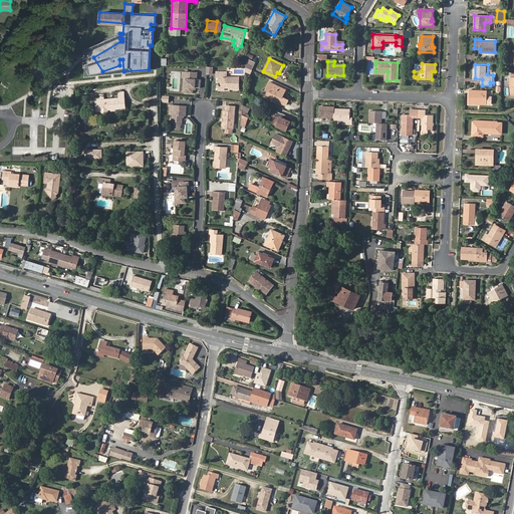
[(196,87),(199,87),(200,87),(201,79),(197,78),(198,71),(186,70),(184,91),(195,92),(196,90),(196,87)]
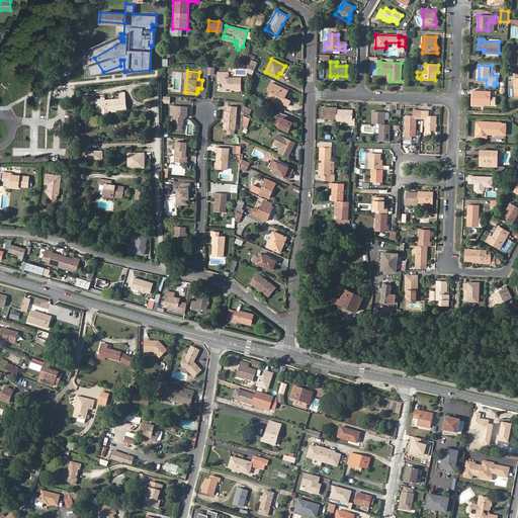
[(230,88),(230,90),(240,90),(241,78),(228,78),(228,72),(218,72),(217,78),(220,78),(219,90),(225,90),(225,88),(230,88)]
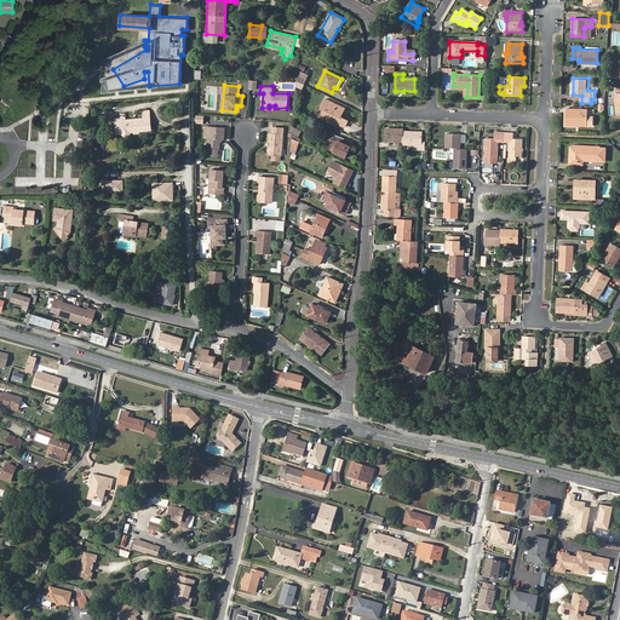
[(464,96),(466,97),(468,86),(453,86),(453,90),(464,90),(464,96)]
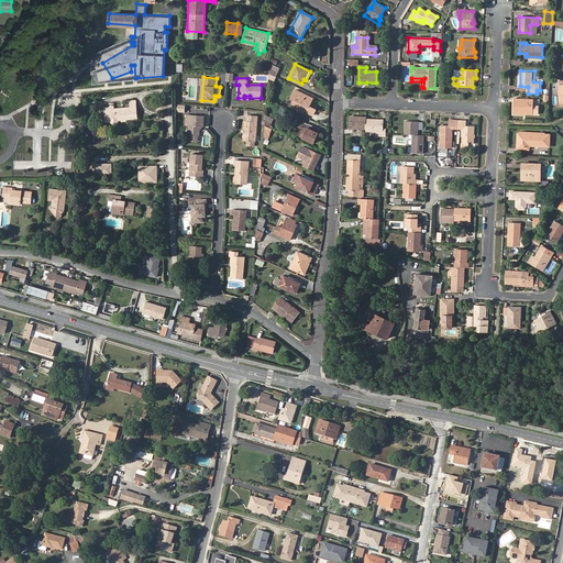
[(312,98),(295,89),(290,98),(294,99),(291,106),(312,116),(316,110),(308,106),(312,98)]
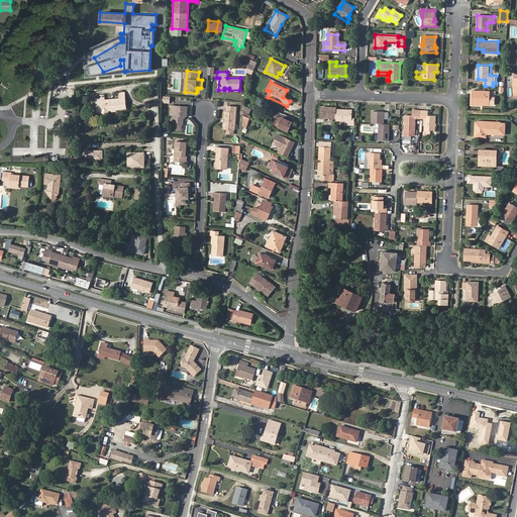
[(490,98),(490,96),(490,91),(472,91),(471,102),(483,103),(483,105),(490,106),(490,104),(495,105),(495,99),(490,98)]
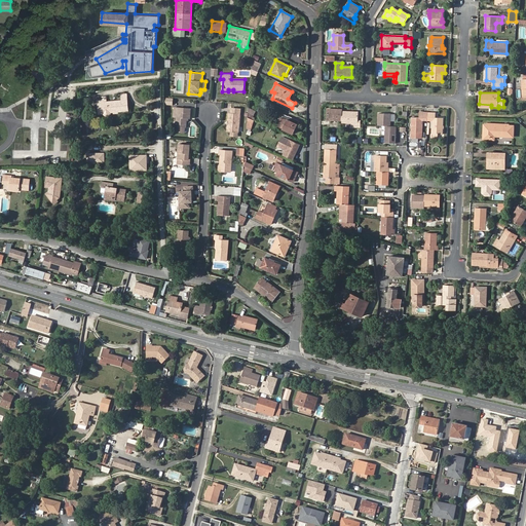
[(98,113),(105,112),(104,109),(108,108),(109,112),(127,110),(126,100),(121,101),(104,102),(103,100),(97,100),(98,113)]
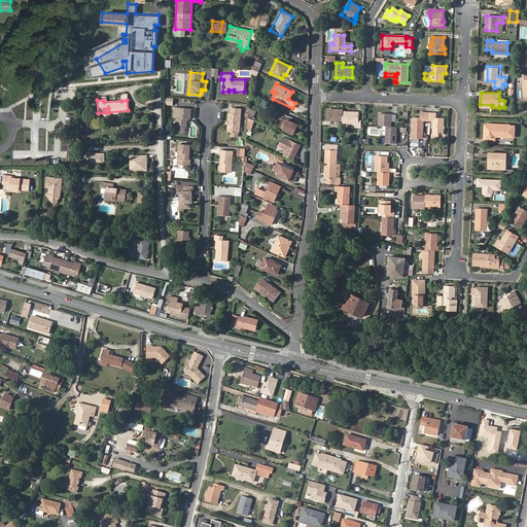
[(186,117),(188,118),(190,118),(190,109),(175,107),(174,117),(177,117),(177,127),(178,127),(177,132),(185,133),(185,128),(186,128),(187,120),(185,120),(186,117)]
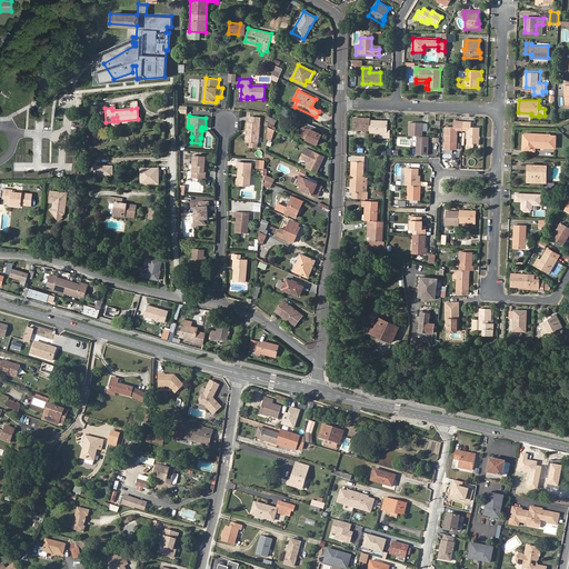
[(258,142),(260,118),(250,117),(250,122),(247,122),(247,131),(249,132),(248,136),(247,136),(246,141),(250,141),(258,142)]
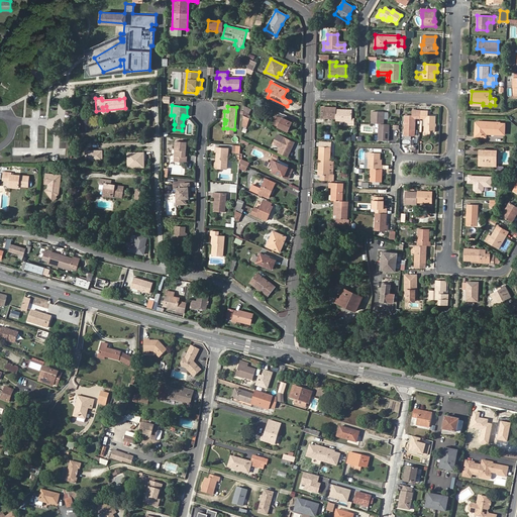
[(336,108),(336,107),(328,107),(328,109),(321,109),(320,118),(335,118),(336,108)]
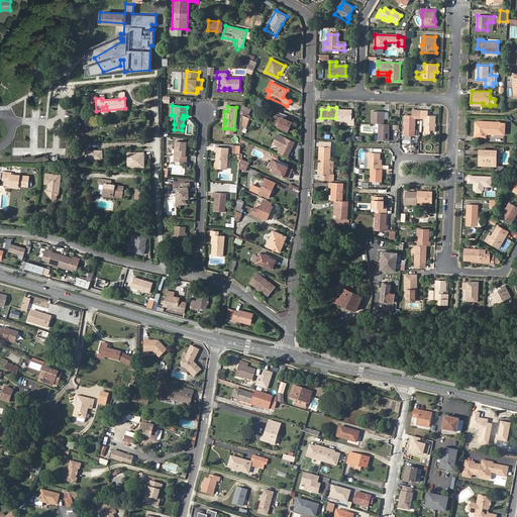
[(335,118),(335,120),(345,121),(345,124),(353,125),(354,118),(351,118),(351,111),(344,111),(345,109),(336,108),(335,118)]
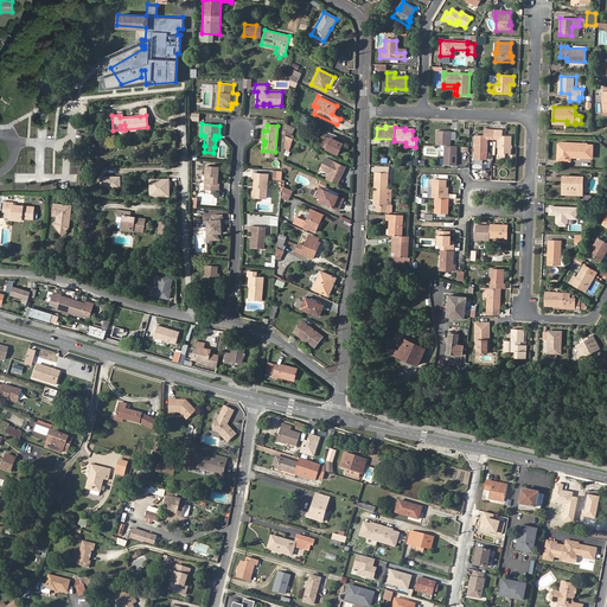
[(489,139),(493,139),(493,138),(493,128),(484,128),(484,134),(477,134),(475,152),(478,152),(477,158),(486,158),(486,153),(487,153),(489,139)]
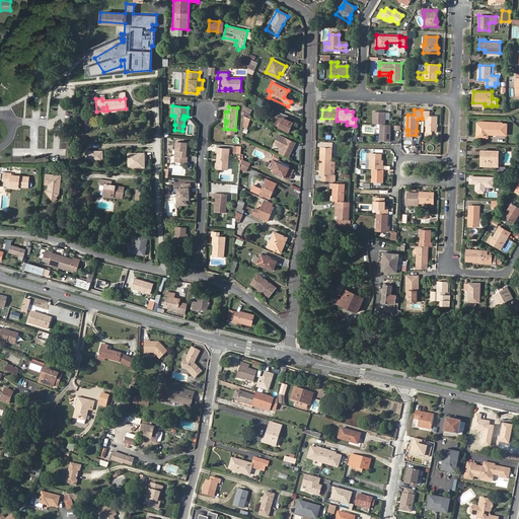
[(430,109),(422,109),(422,118),(427,118),(426,131),(437,132),(437,116),(430,116),(430,109)]
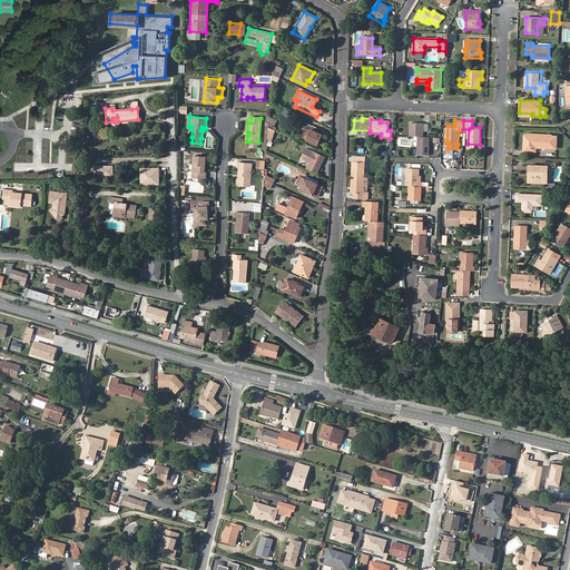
[(410,136),(415,136),(419,136),(422,136),(423,123),(410,121),(410,136)]
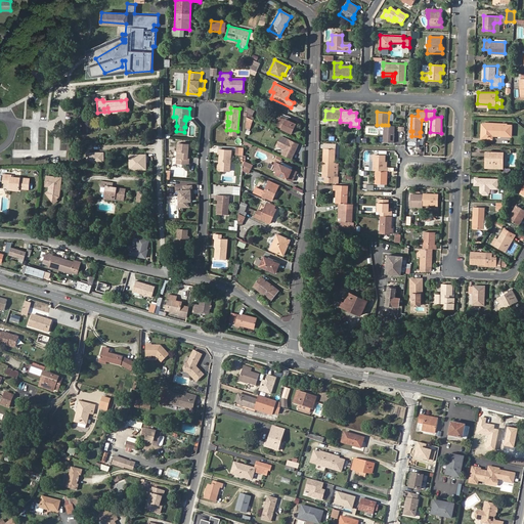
[(285,120),(280,128),(291,133),(298,120),(287,115),(287,116),(281,114),(280,117),(285,120)]
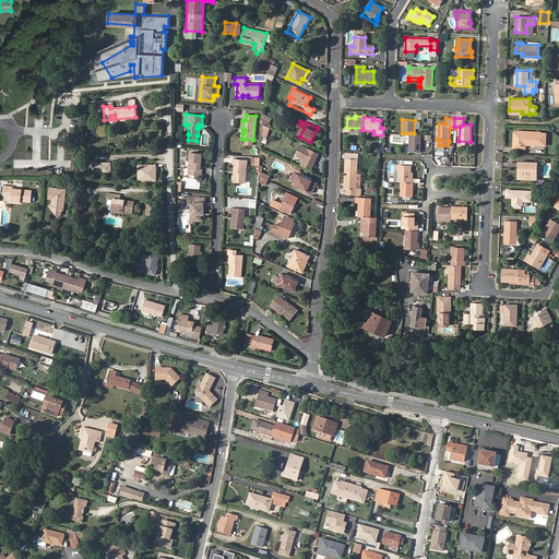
[(294,134),(299,137),(304,128),(299,125),(294,134)]
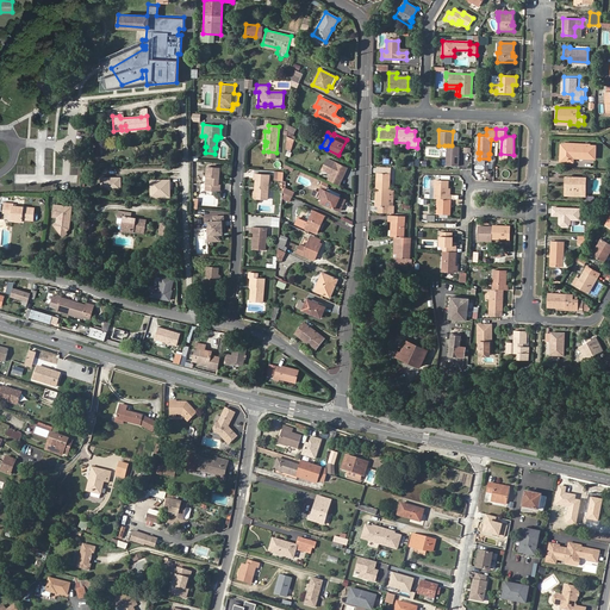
[(560,162),(570,162),(570,159),(573,159),(590,159),(590,147),(565,145),(561,144),(560,150),(562,150),(562,156),(560,156),(560,162)]
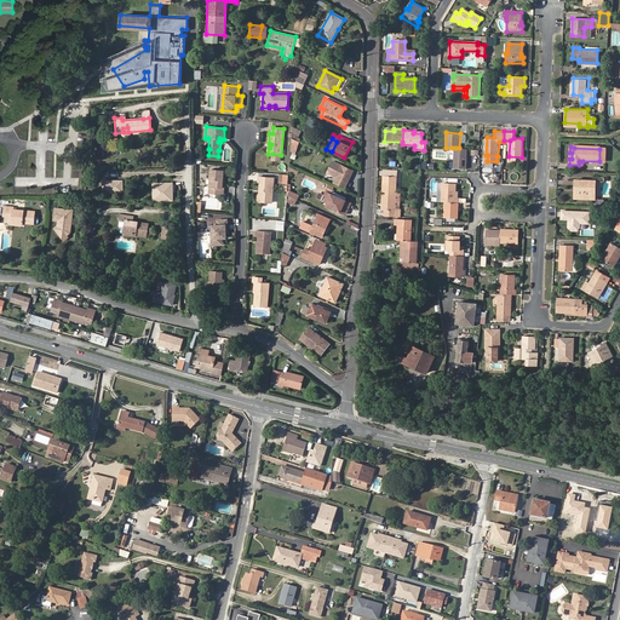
[(466,168),(466,148),(459,148),(455,148),(452,148),(451,158),(454,158),(454,168),(466,168)]
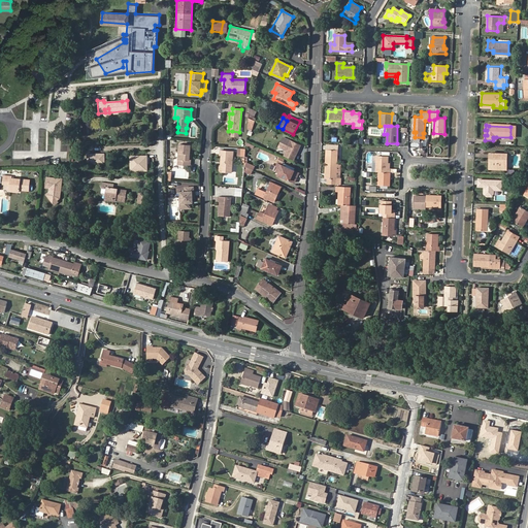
[(294,160),(300,145),(291,141),(284,156),(294,160)]
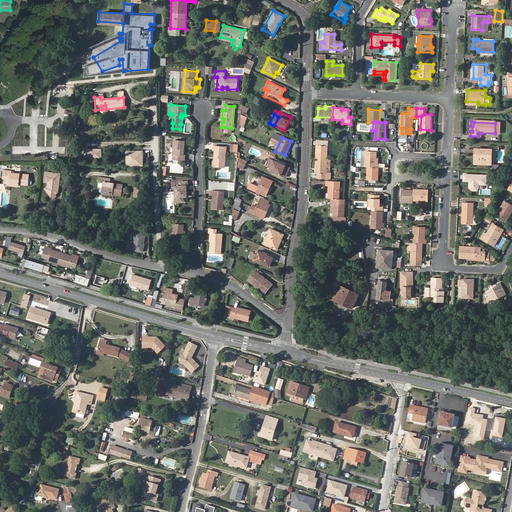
[(316,140),(316,158),(326,159),(326,141),(316,140)]
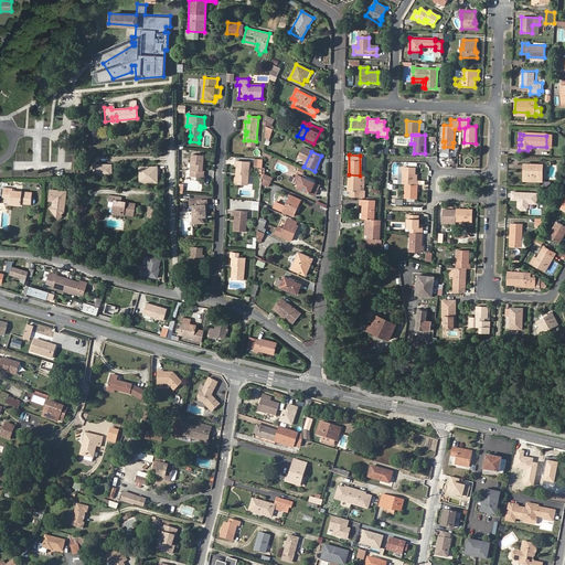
[(201,172),(202,164),(203,157),(191,156),(190,177),(204,178),(204,172),(201,172)]
